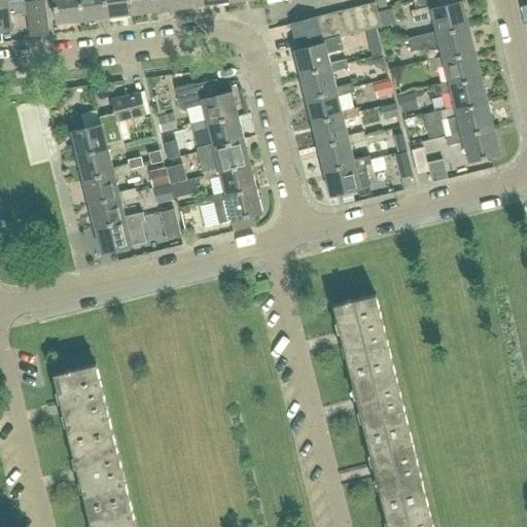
[(8,0),(9,2),(0,3),(0,31),(12,30),(10,14),(27,12),(29,27),(48,25),(44,0),(28,0),(26,0),(25,0),(8,0)]
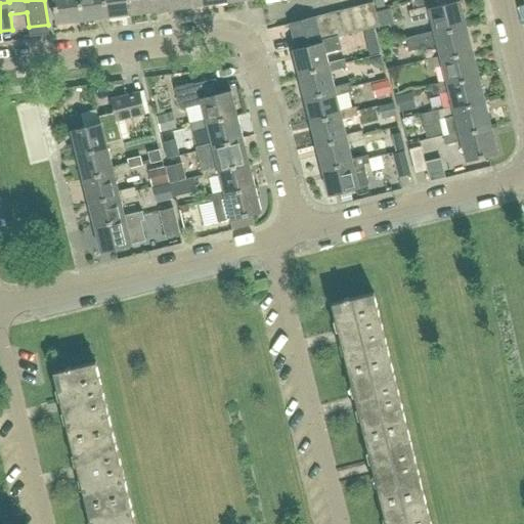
[(79,0),(53,0),(56,24),(82,20),(79,0)]
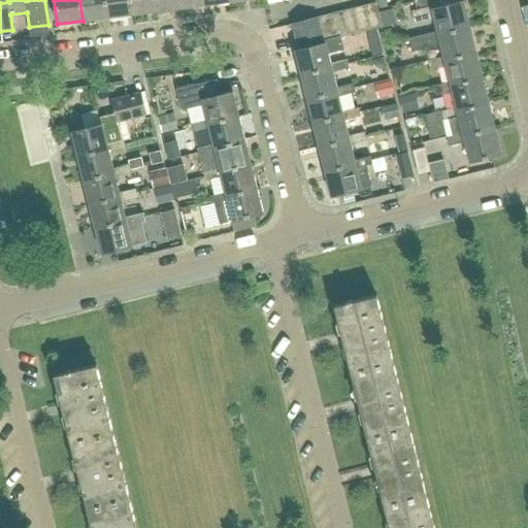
[(105,0),(79,0),(83,21),(107,18),(105,0)]
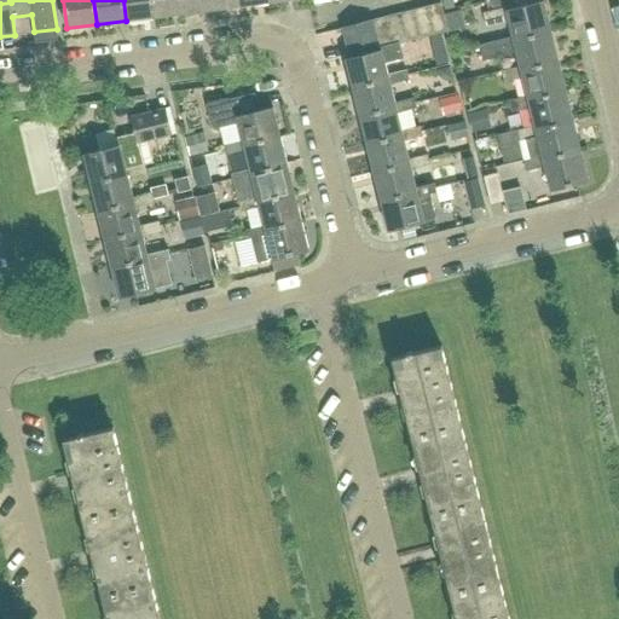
[(152,0),(123,0),(126,21),(155,17),(152,0)]
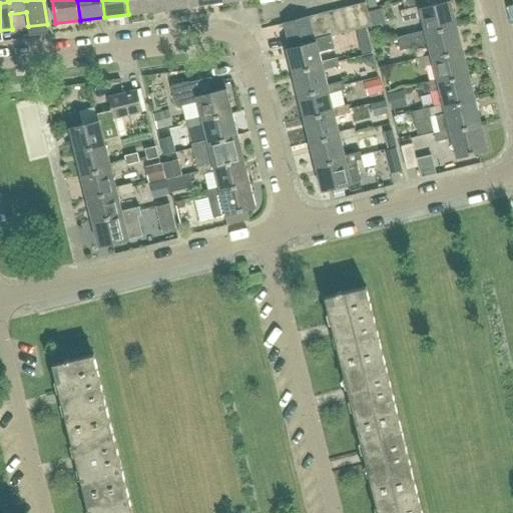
[(150,0),(126,0),(128,14),(152,10),(150,0)]
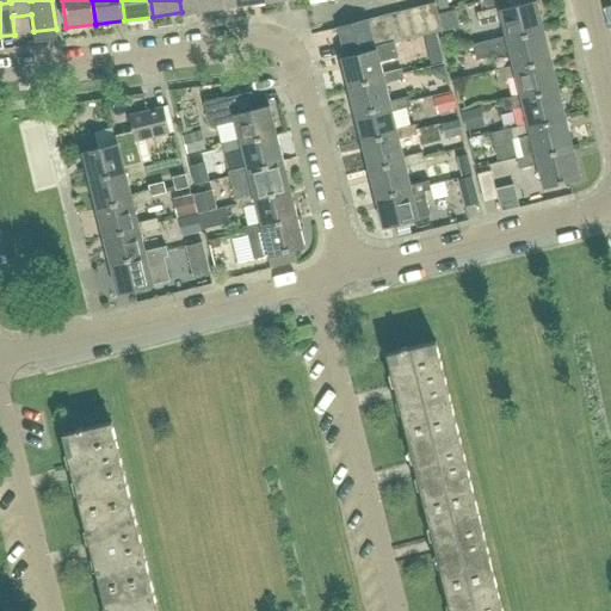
[(208,0),(179,0),(181,12),(210,8),(208,0)]
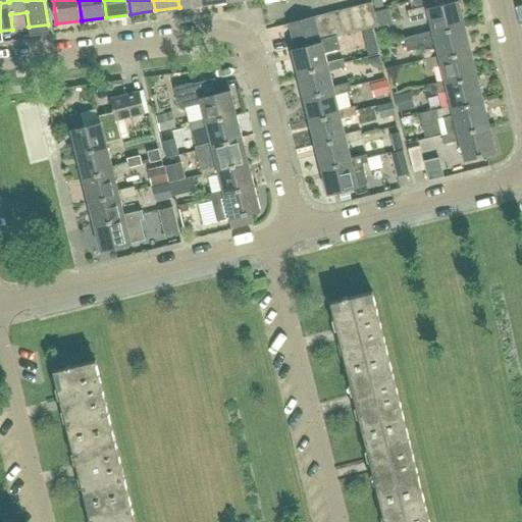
[(415,0),(412,1),(414,9),(410,10),(412,20),(428,16),(432,31),(433,35),(465,27),(458,1),(451,3),(450,0),(415,0)]
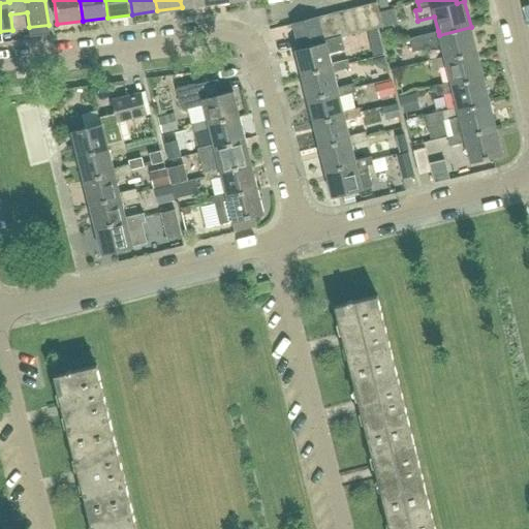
[(365,6),(371,30),(383,27),(377,3),(365,6)]
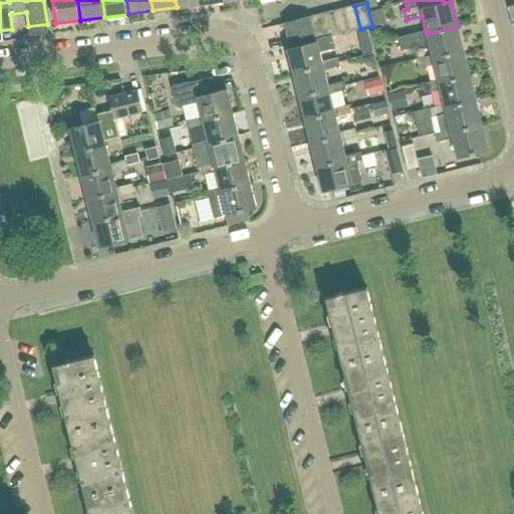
[(348,32),(360,29),(354,6),(343,9),(348,32)]
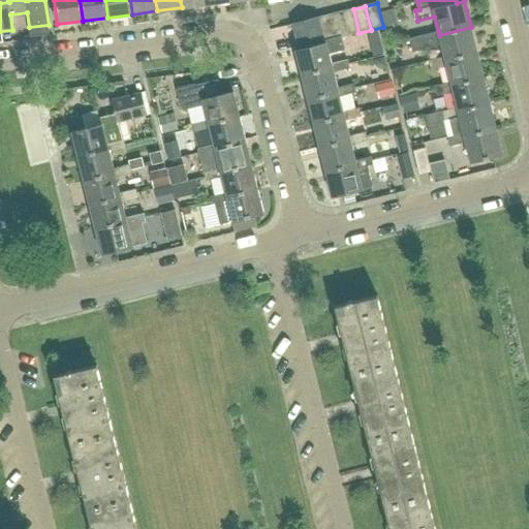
[(341,11),(347,36),(359,33),(353,9),(341,11)]
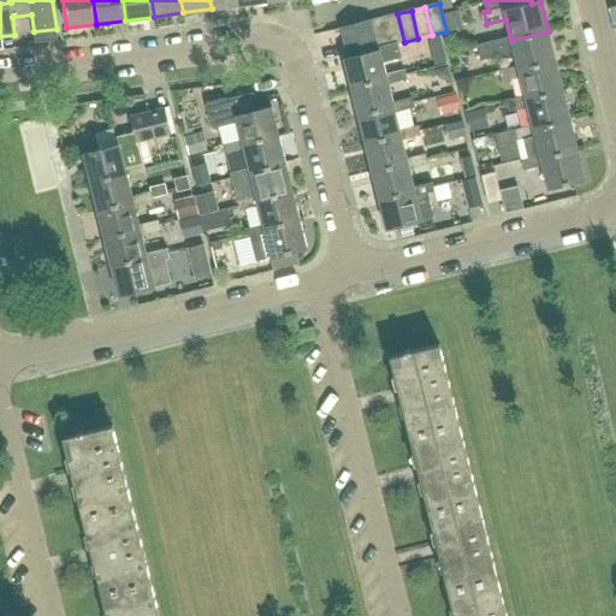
[(390,46),(398,43),(404,42),(397,13),(384,17),(390,46)]
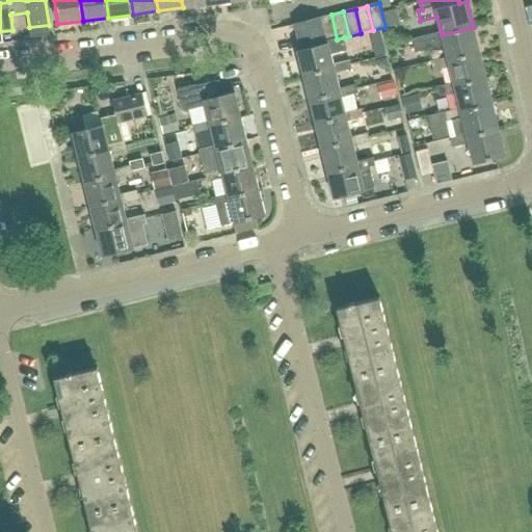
[(328,42),(337,40),(331,15),(319,18),(325,44),(328,43),(328,42)]
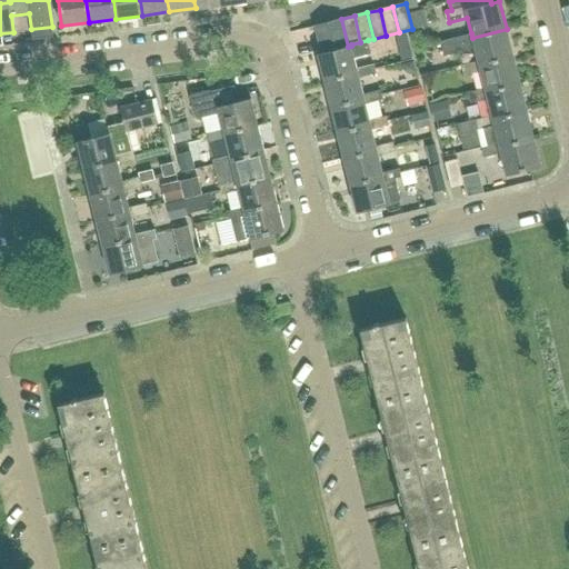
[(336,50),(348,47),(341,19),(329,22),(336,50)]
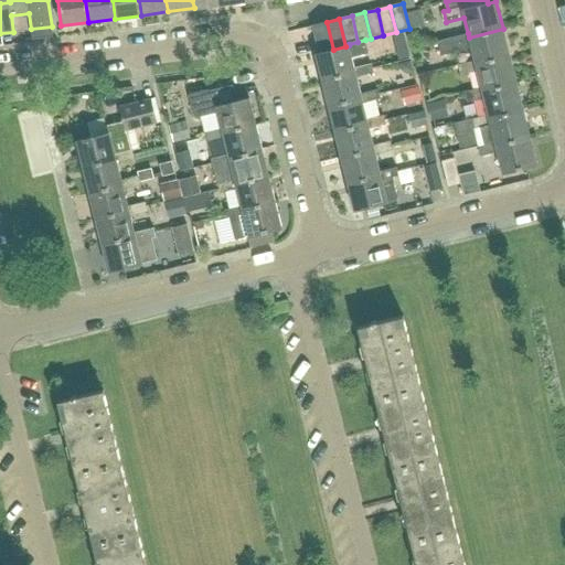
[(327,22),(313,25),(320,53),(333,50),(327,22)]
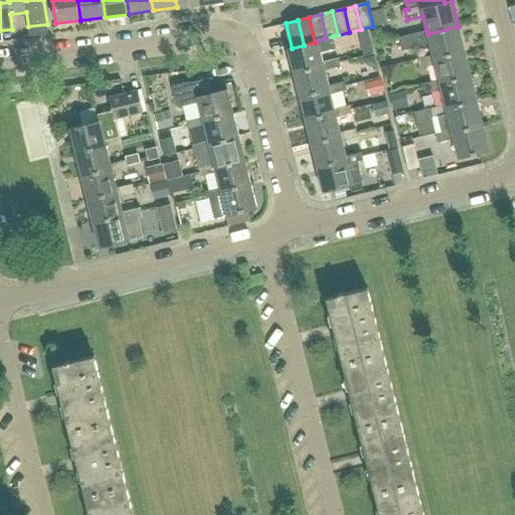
[(465,51),(459,26),(427,34),(426,30),(400,36),(403,50),(430,44),(433,54),(434,58),(465,51)]
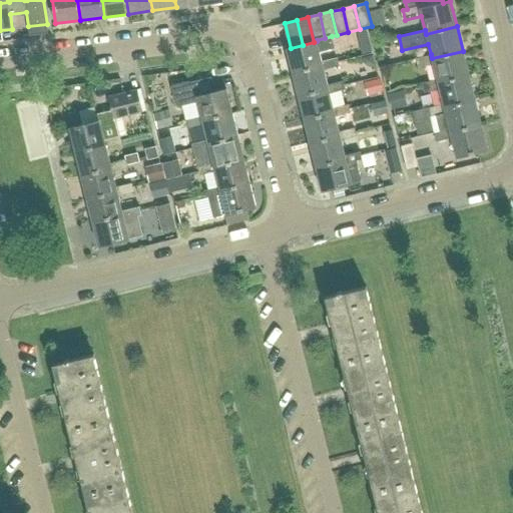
[(314,42),(303,45),(291,48),(287,49),(293,72),(323,65),(322,62),(320,51),(335,47),(332,36),(325,38),(317,40),(317,41),(314,42)]
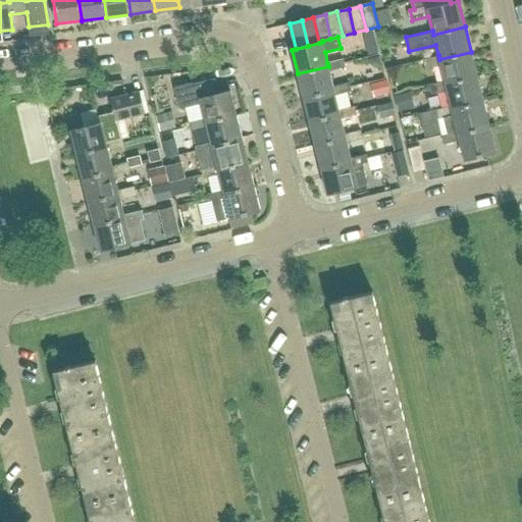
[(477,76),(471,52),(439,59),(438,55),(422,59),(425,70),(440,66),(445,81),(446,85),(477,76)]
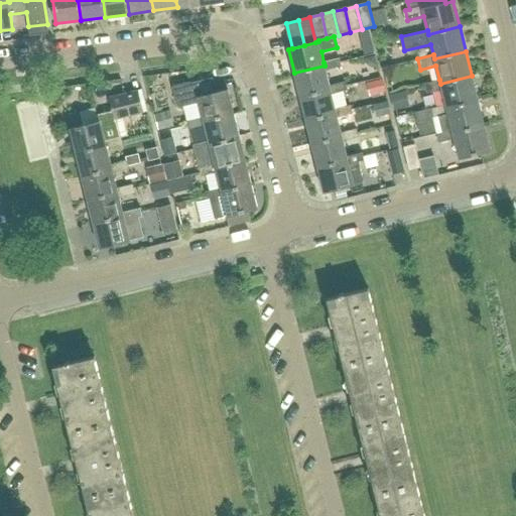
[(330,90),(330,86),(326,71),(341,67),(339,58),(324,62),(325,66),(294,73),(300,97),(330,90)]
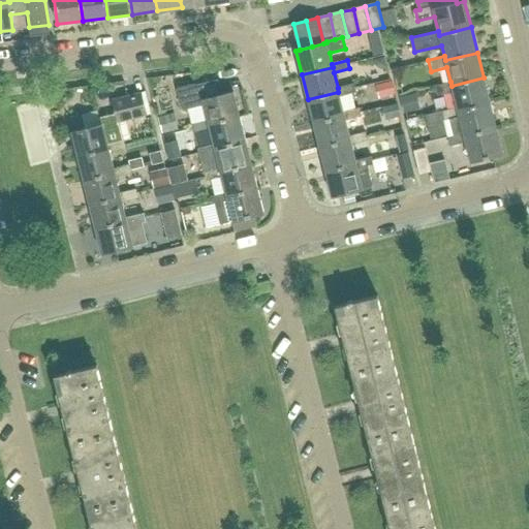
[(380,78),(379,99),(396,99),(397,78),(380,78)]
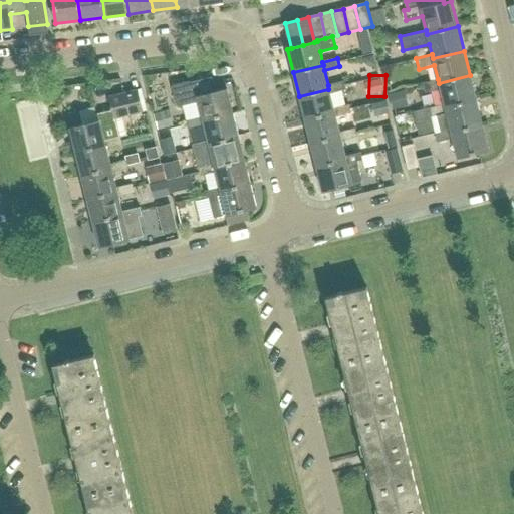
[(476,100),(470,75),(439,83),(438,79),(422,83),(425,93),(440,89),(444,103),(445,107),(476,100)]
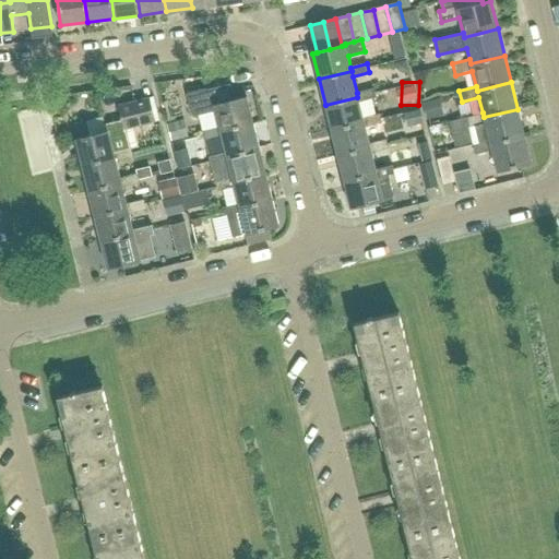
[(221,130),(253,122),(247,96),(235,99),(230,84),(206,90),(206,88),(187,93),(192,113),(197,116),(199,115),(203,131),(219,127),(221,130)]
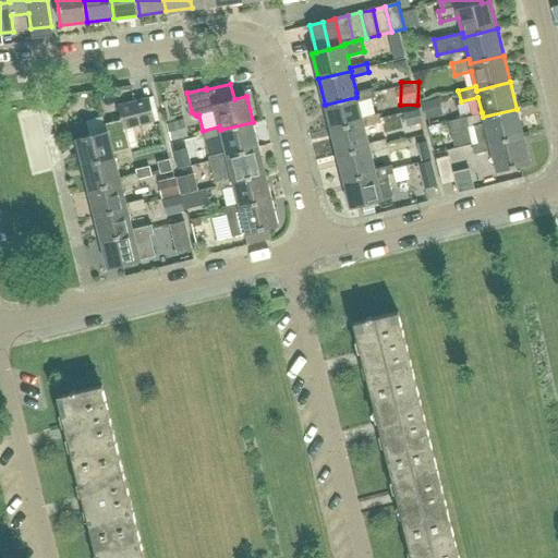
[(356,97),(325,105),(330,131),(363,123),(363,118),(359,101),(375,98),(373,88),(356,93),(356,97)]
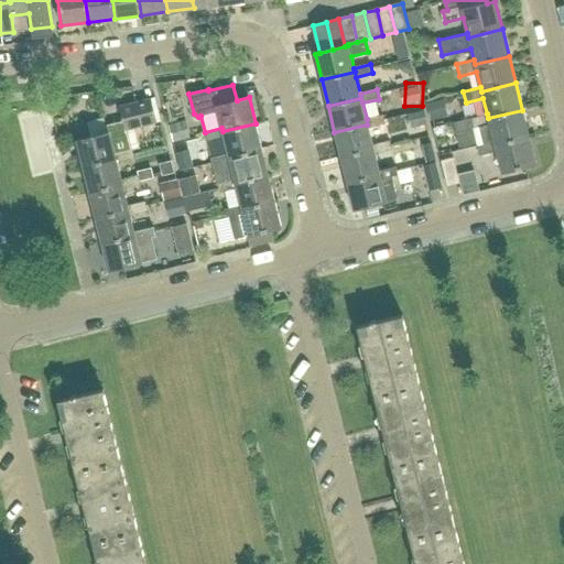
[(76,140),(83,166),(116,159),(115,154),(111,139),(128,134),(127,130),(156,122),(151,99),(119,107),(122,121),(106,126),(108,132),(76,140)]
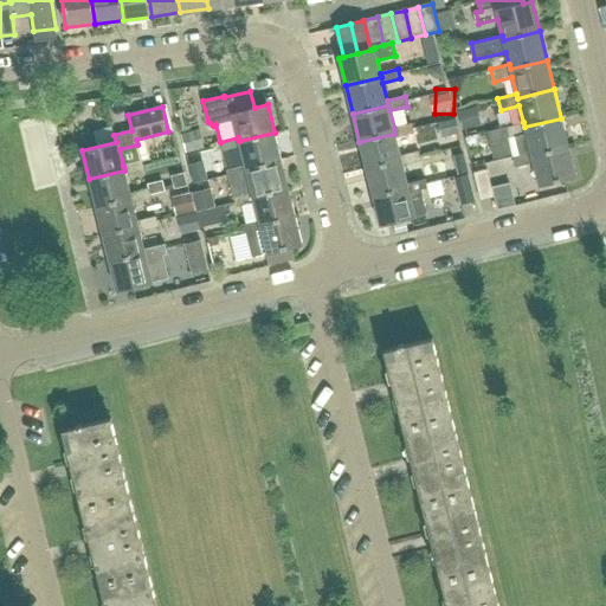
[(568,147),(561,118),(524,127),(523,122),(488,131),(491,143),(526,135),(530,152),(532,156),(568,147)]
